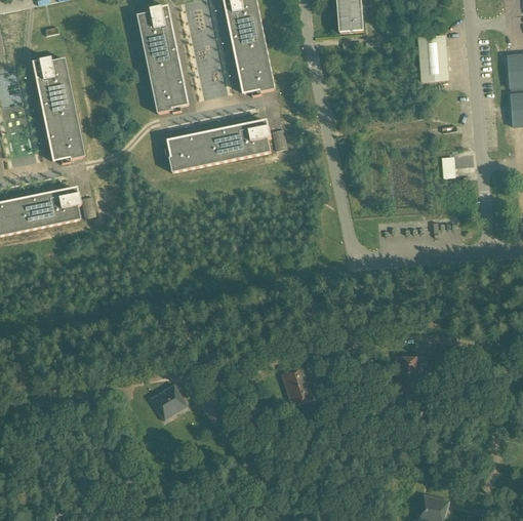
[(222,0),(223,4),(227,3),(228,8),(225,9),(230,32),(229,32),(230,36),(233,36),(234,41),(232,42),(236,64),(235,64),(236,69),(240,69),(241,74),(238,74),(242,91),(249,89),(250,94),(259,92),(258,90),(274,87),(255,0),(222,0)]
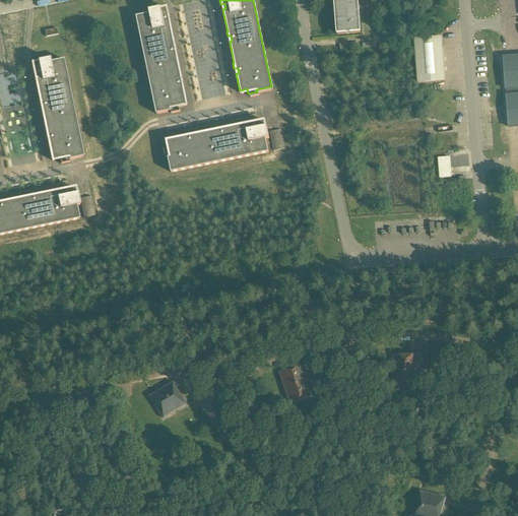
[(359,29),(358,16),(355,0),(331,0),(335,30),(359,29)]
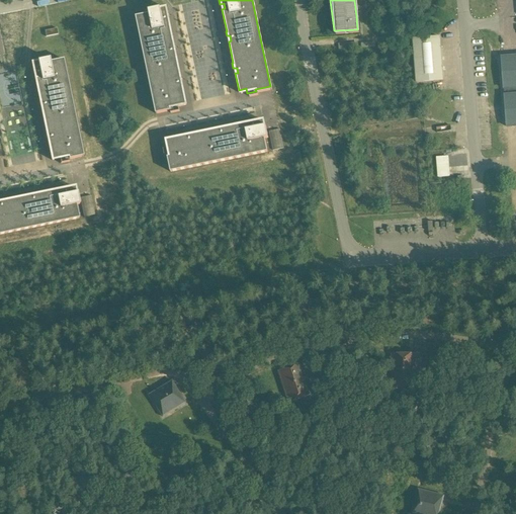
[(134,13),(154,110),(168,107),(168,109),(177,107),(176,103),(184,101),(180,84),(178,85),(177,80),(180,79),(179,74),(178,74),(174,53),(171,53),(170,48),(173,47),(172,43),(167,20),(165,20),(163,15),(167,15),(166,10),(165,10),(164,4),(158,6),(158,4),(147,7),(147,10),(134,13)]
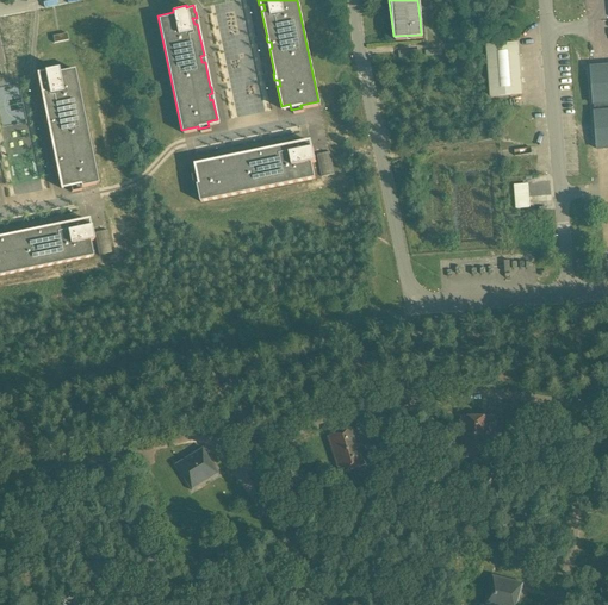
[(66,36),(64,29),(50,32),(51,38),(66,36)]
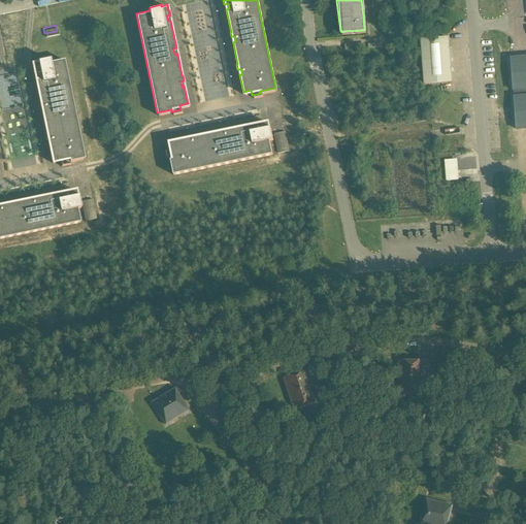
[(449,78),(446,34),(419,36),(422,80),(449,78)]
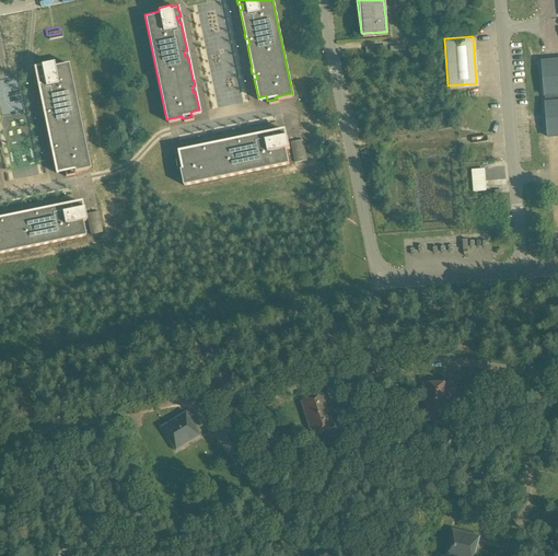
[(557,56),(539,58),(542,92),(544,92),(543,91),(557,89),(557,56)]
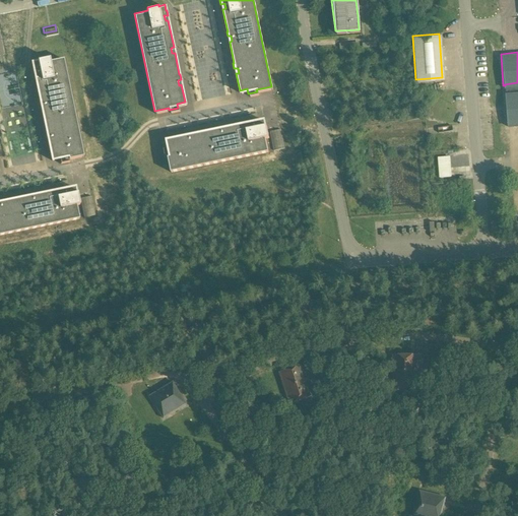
[(47,55),(35,57),(36,59),(29,60),(30,65),(30,66),(31,70),(35,70),(36,75),(33,76),(38,98),(37,98),(38,103),(41,103),(43,108),(40,108),(44,130),(45,135),(48,134),(49,139),(46,140),(50,157),(57,155),(58,160),(67,158),(67,156),(81,153),(61,56),(48,58),(47,55)]
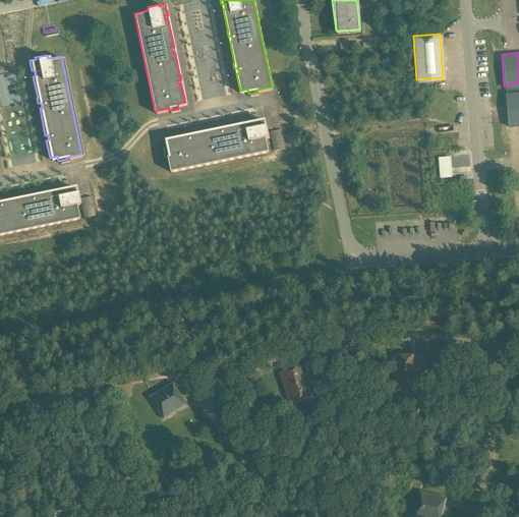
[(518,82),(505,84),(506,85),(506,92),(505,93),(507,124),(518,122),(518,82)]
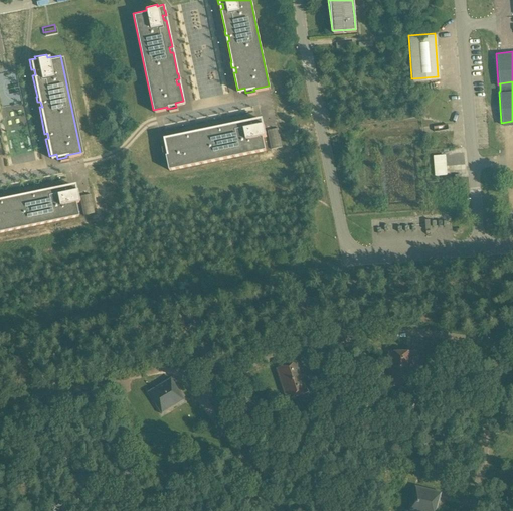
[(164,153),(165,159),(167,167),(264,147),(261,134),(265,133),(262,122),(261,122),(260,117),(253,118),(253,117),(248,118),(249,121),(244,122),(243,120),(222,124),(221,124),(217,125),(217,128),(212,129),(212,126),(190,131),(190,130),(185,131),(186,134),(180,136),(180,133),(163,136),(165,144),(160,145),(162,154),(164,153)]
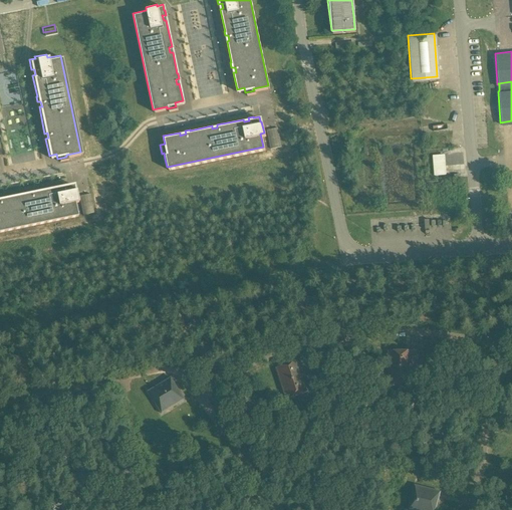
[(264,126),(268,146),(279,144),(275,123),(264,126)]
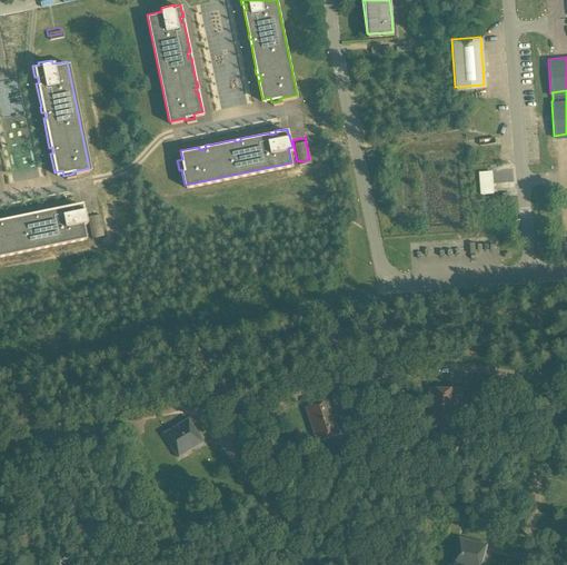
[(0,253),(83,236),(81,221),(85,220),(82,207),(80,208),(79,201),(73,202),(72,202),(68,204),(68,207),(62,208),(62,205),(38,210),(38,209),(32,210),(33,215),(27,216),(27,212),(2,217),(0,217),(0,253)]
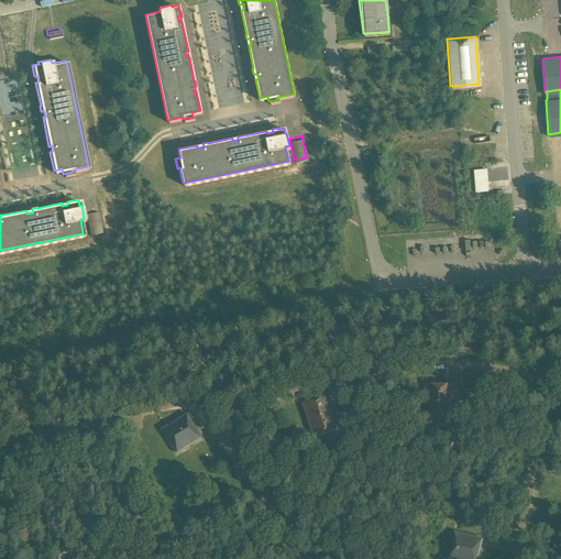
[(85,211),(88,232),(100,229),(96,209),(85,211)]
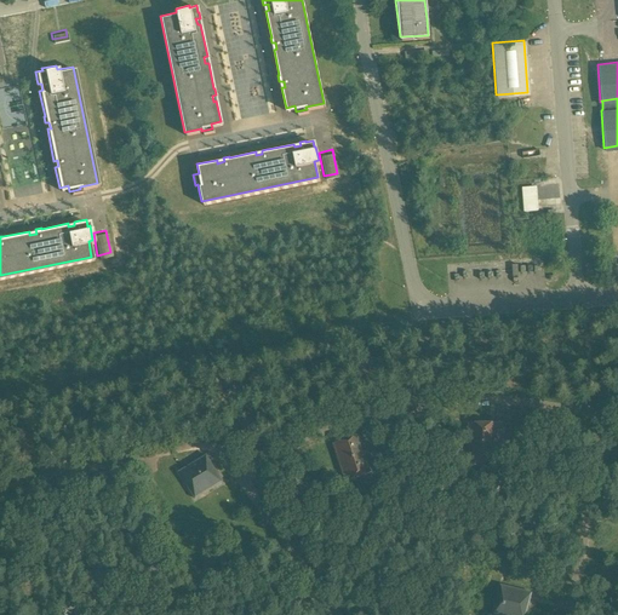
[(422,415),(411,418),(413,435),(424,432),(422,415)]
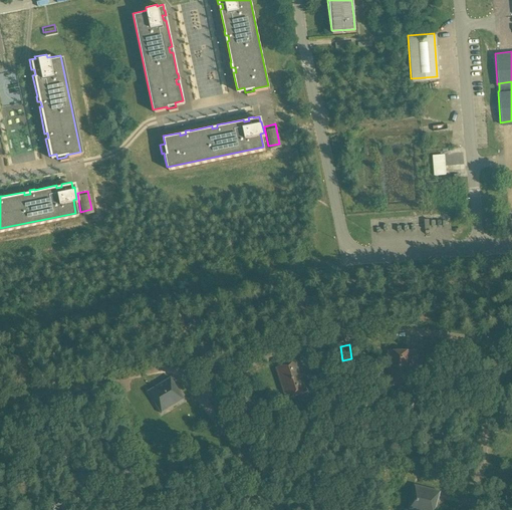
[(386,346),(386,379),(412,379),(412,373),(416,373),(416,353),(412,353),(412,346),(386,346)]
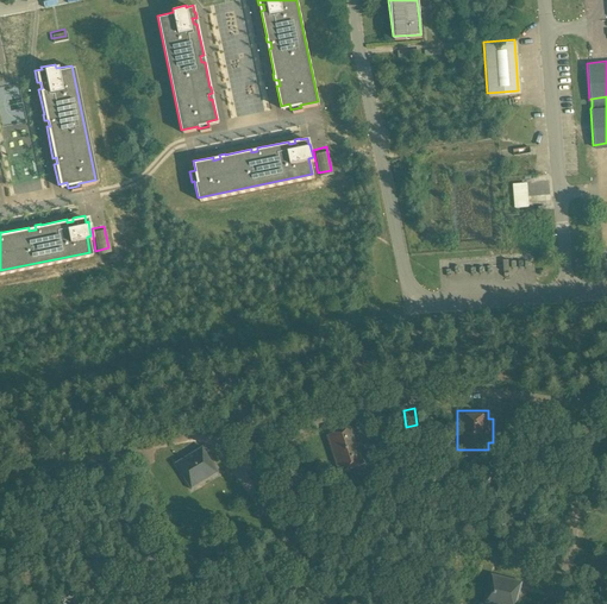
[(337,467),(365,458),(361,440),(364,439),(361,427),(356,428),(354,422),(325,432),(337,467)]
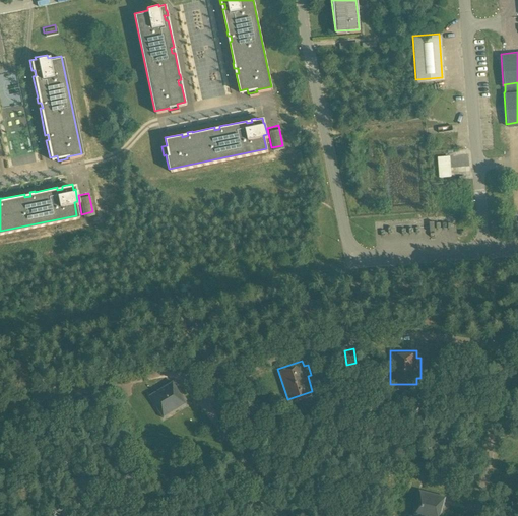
[(148,393),(162,414),(185,401),(172,379),(148,393)]
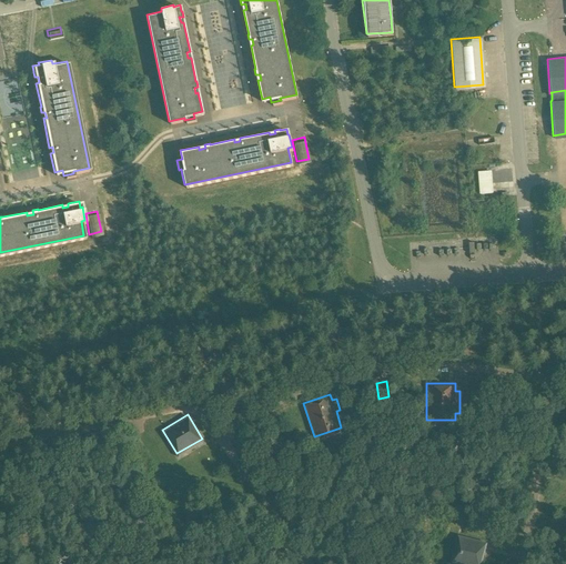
[(512,445),(514,436),(498,432),(496,442),(512,445)]
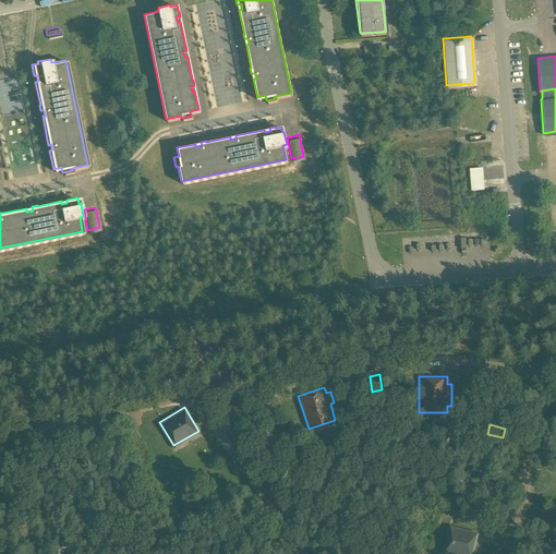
[(470,553),(476,529),(448,521),(440,549),(460,553),(470,553)]
